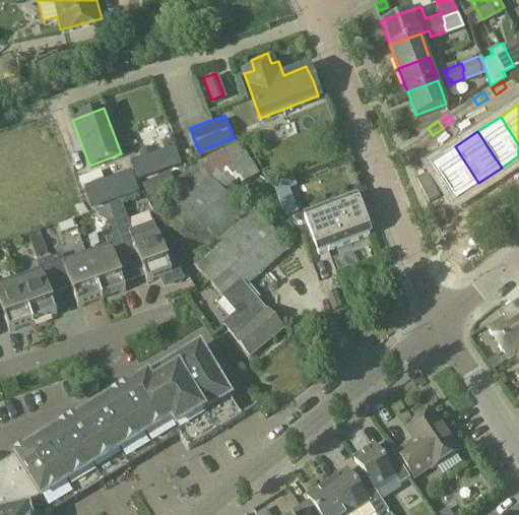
[(198,164),(174,182),(179,187),(157,205),(161,214),(196,252),(191,256),(236,309),(222,320),(228,326),(250,351),(280,325),(245,282),(286,247),(252,206),(245,198),(237,205),(221,189),(240,178),(243,183),(258,173),(240,144),(198,164)]
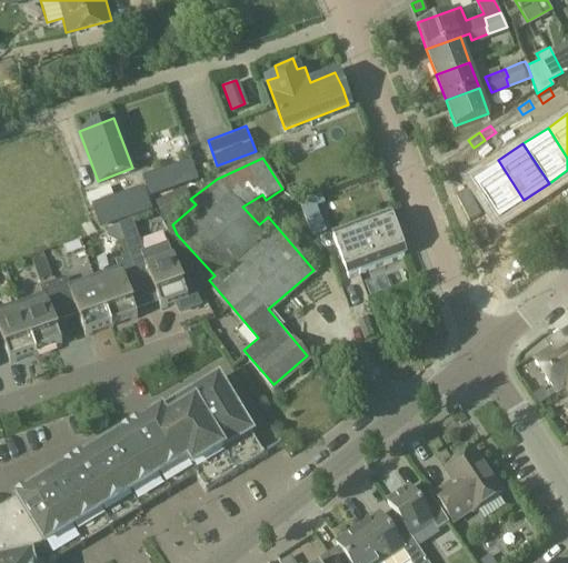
[(498,160),(472,177),(498,217),(524,200),(498,160)]
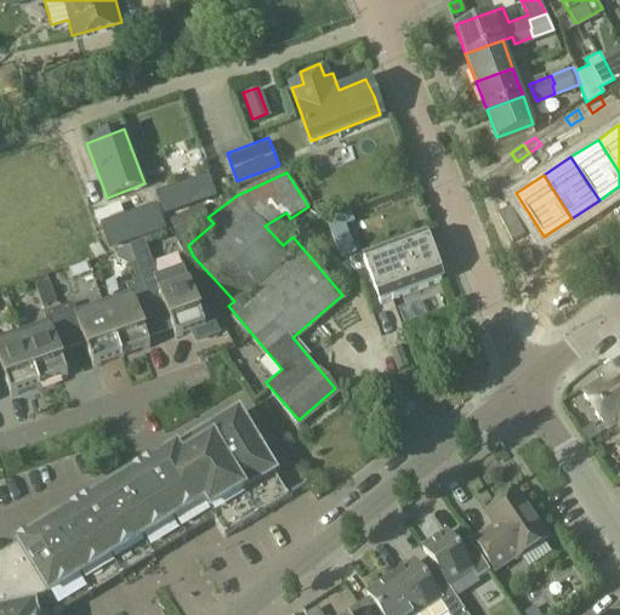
[(119,200),(92,210),(97,222),(123,214),(119,200)]
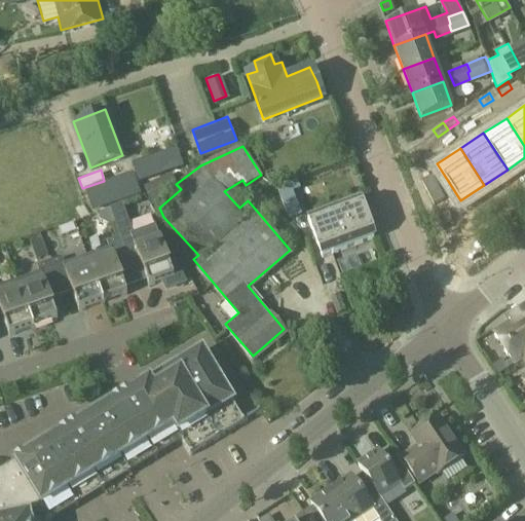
[(150,198),(178,188),(172,172),(141,182),(150,198)]
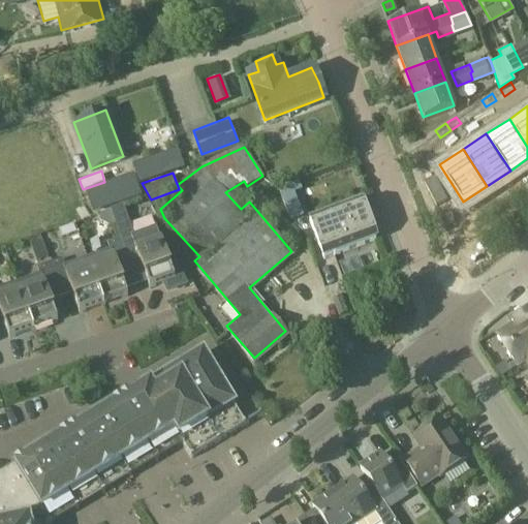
[(376,238),(362,198),(309,218),(323,257),(335,253),(376,238)]
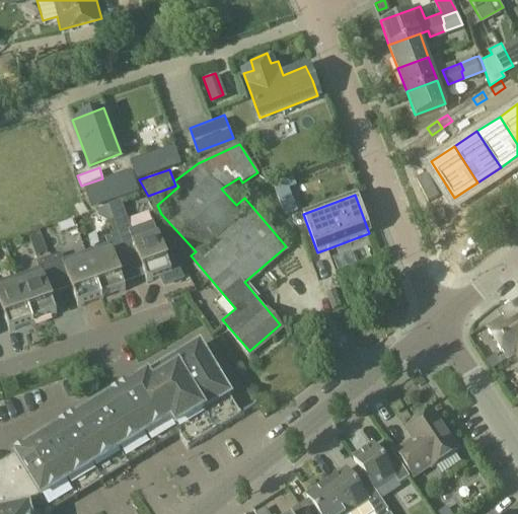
[(106,204),(94,208),(95,213),(105,218),(111,216),(106,204)]
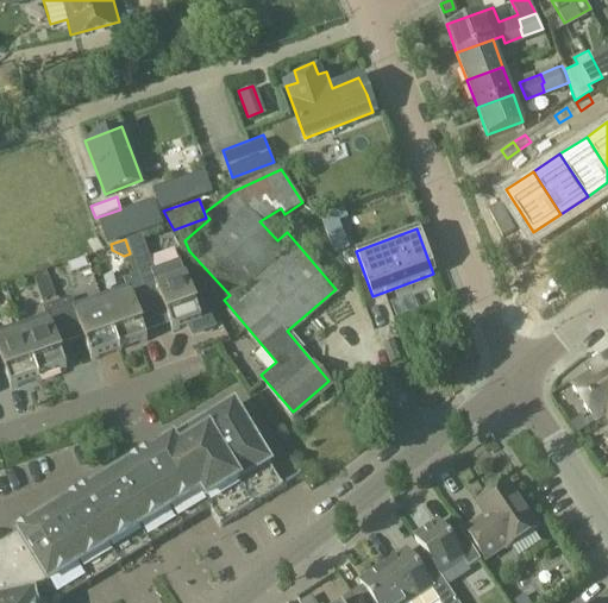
[(137,270),(149,302),(161,299),(171,327),(189,321),(192,330),(211,322),(212,324),(213,324),(196,296),(195,297),(196,299),(192,300),(175,258),(148,268),(148,267),(137,270)]
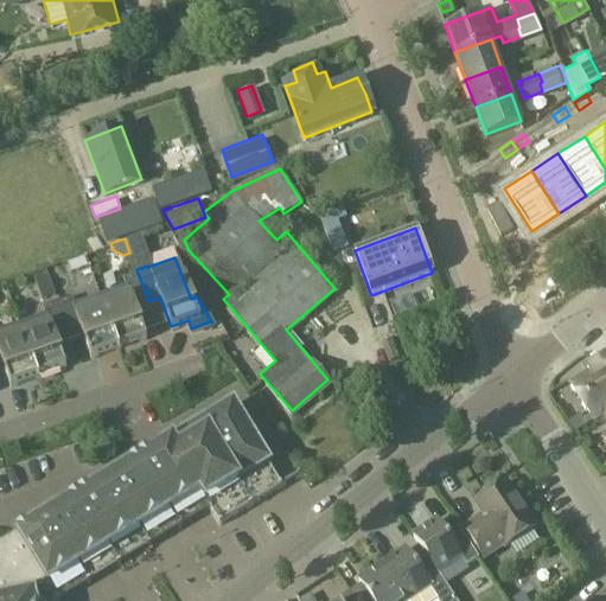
[(125,282),(99,292),(117,345),(146,336),(135,306),(148,301),(136,269),(122,274),(125,282)]
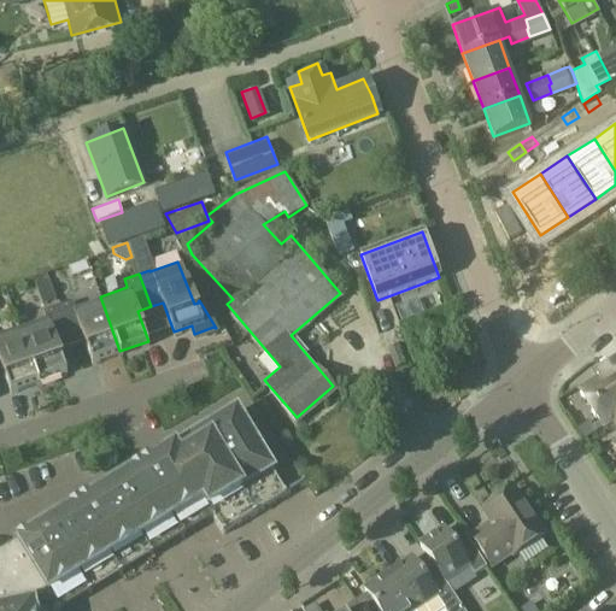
[(46,277),(35,281),(41,299),(52,295),(46,277)]
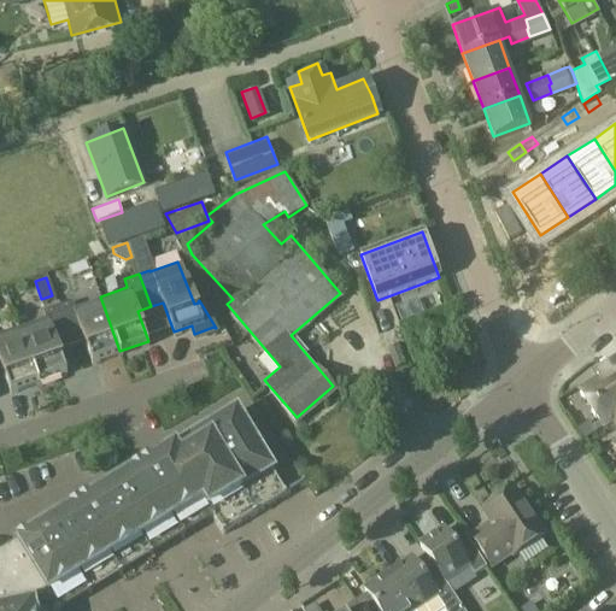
[(71,298),(57,303),(69,335),(81,332),(92,360),(119,351),(100,297),(75,305),(71,298)]
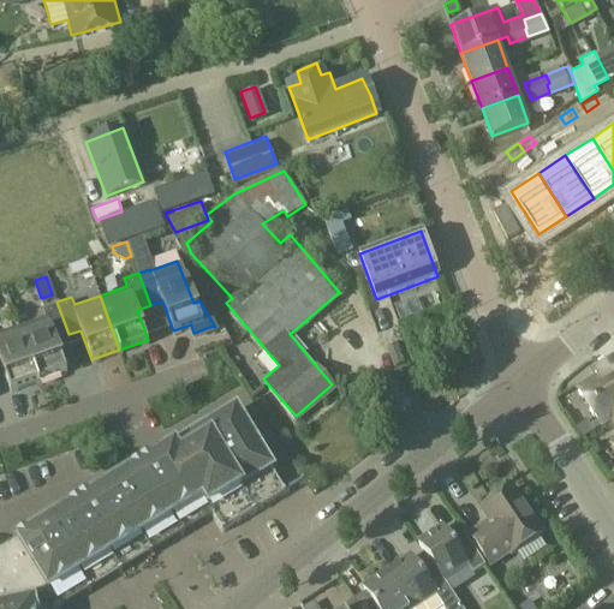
[(45,315),(19,323),(39,378),(66,369),(55,339),(69,334),(57,302),(42,306),(45,315)]
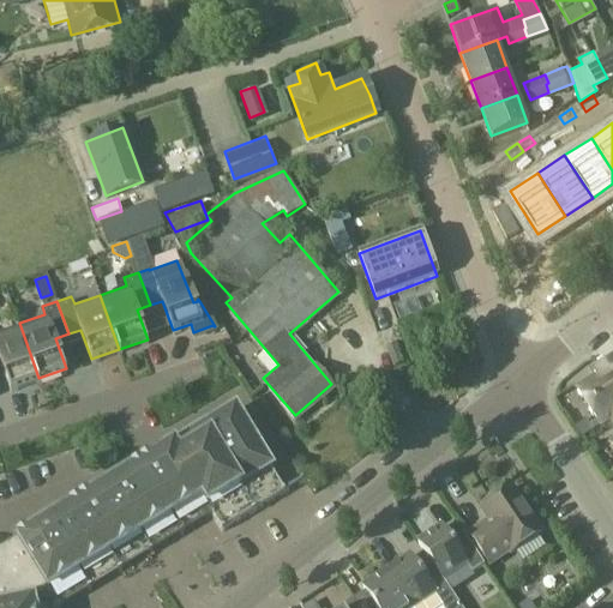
[(0,362),(10,387),(38,378),(19,323),(0,330),(0,362)]
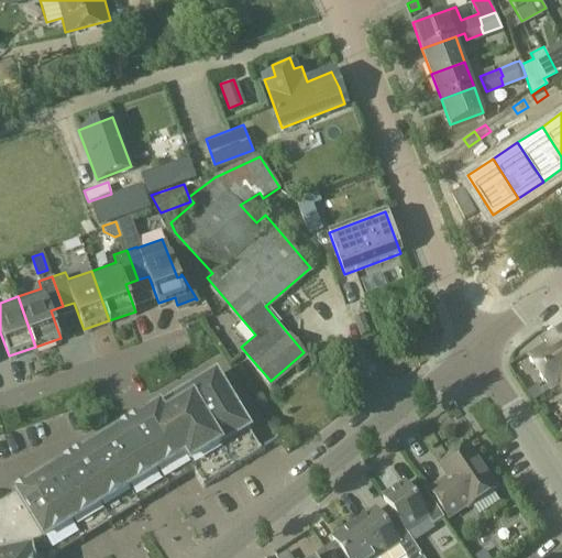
[(66,309),(54,316),(64,331),(75,325),(66,309)]
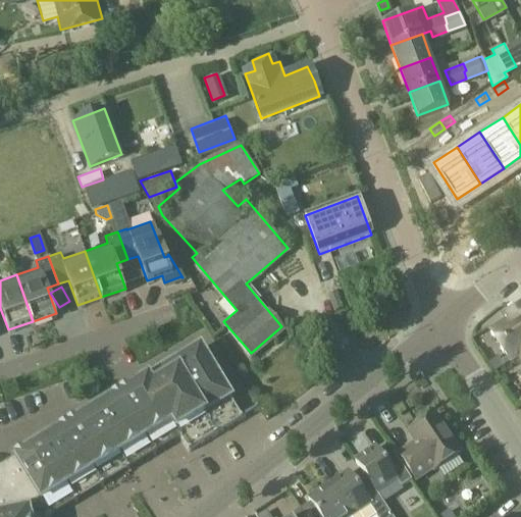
[(340,289),(327,293),(332,308),(345,304),(340,289)]
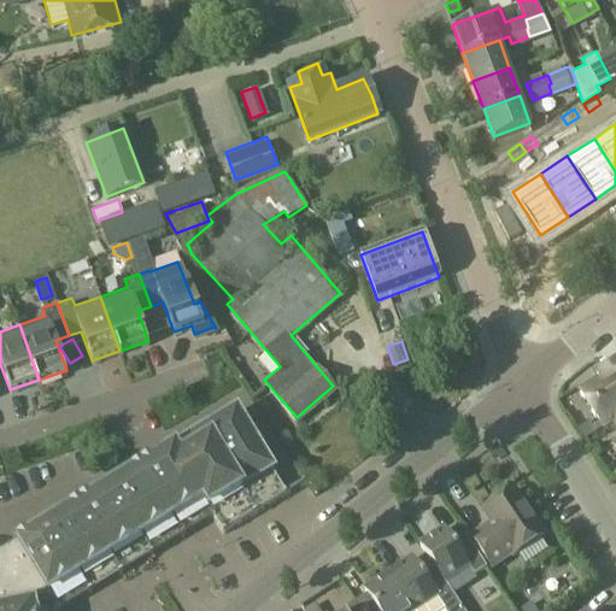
[(615,358),(602,368),(605,374),(606,372),(615,386),(615,358)]
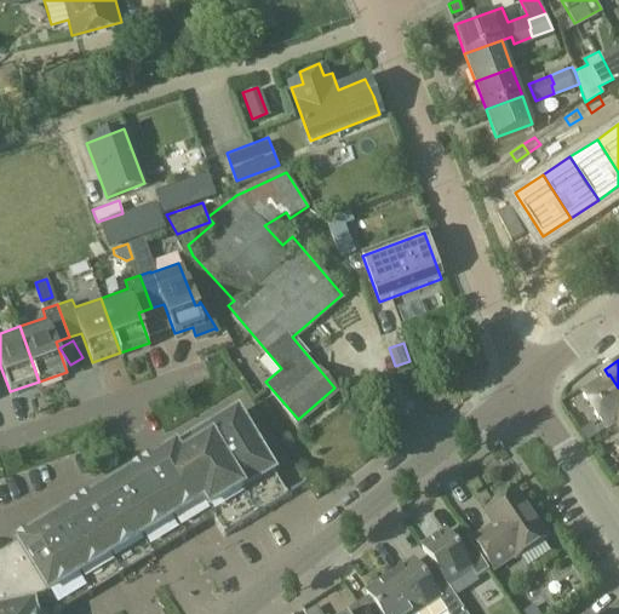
[(618,415),(618,388),(609,374),(608,376),(582,392),(603,426),(614,419),(618,415)]
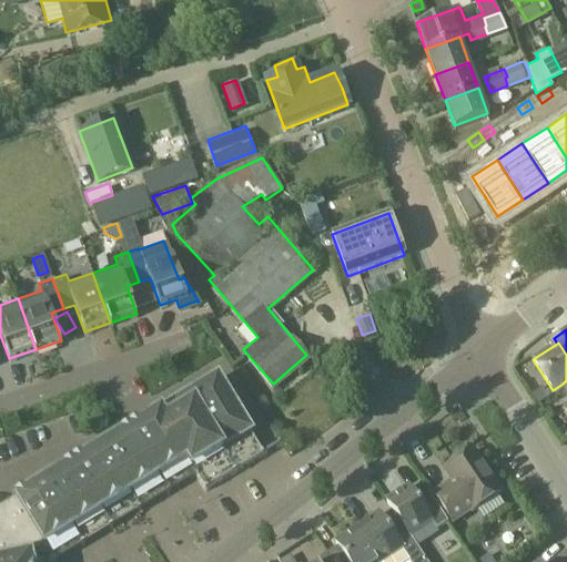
[(50,561),(50,559),(194,471),(203,486),(262,450),(218,376),(159,411),(159,412),(0,507),(0,561),(50,561)]
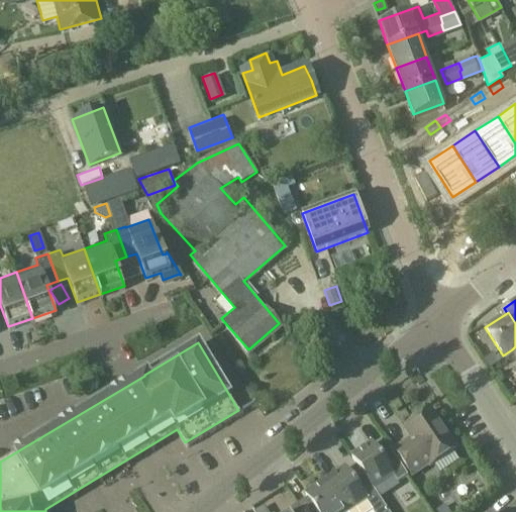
[(426,461),(427,463),(452,445),(427,407),(402,423),(410,435),(393,446),(409,472),(426,461)]
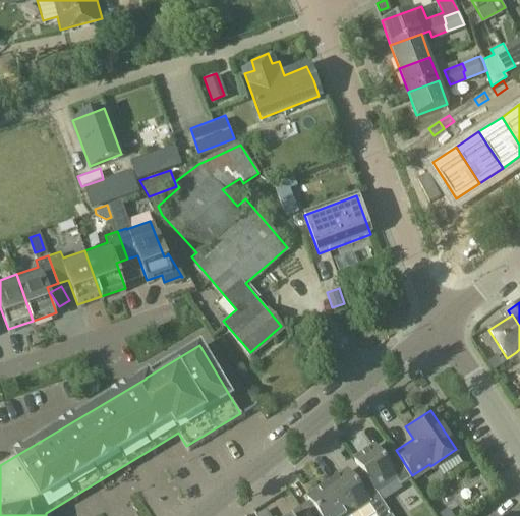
[(363,471),(376,491),(395,478),(398,482),(409,475),(390,447),(380,454),(372,443),(353,456),(363,471)]
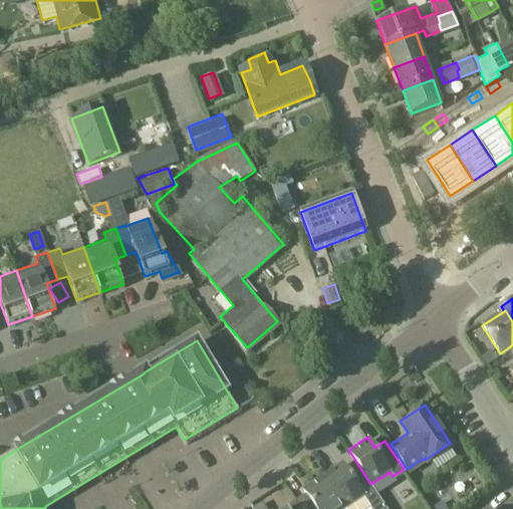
[(341,461),(321,474),(344,508),(360,508),(368,504),(370,508),(387,508),(370,484),(358,465),(348,472),(341,461)]
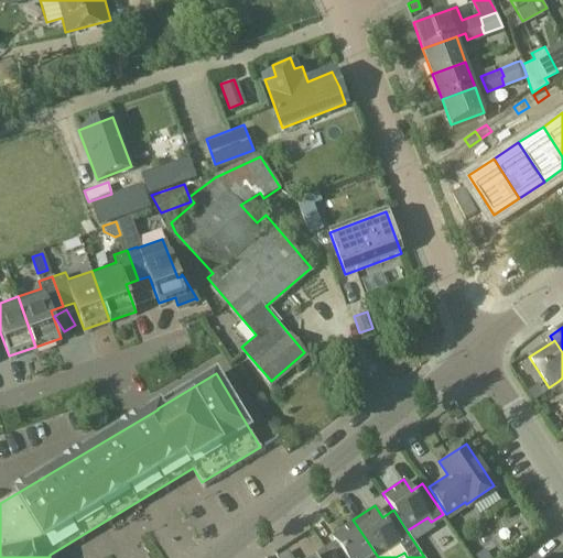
[(328,553),(331,557),(378,557),(353,520),(331,534),(338,546),(328,553)]
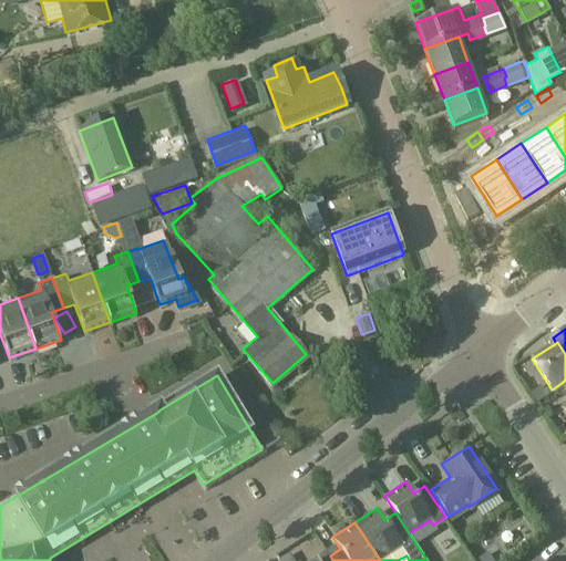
[(475,558),(477,560),(491,560),(493,560),(486,550),(475,558)]
